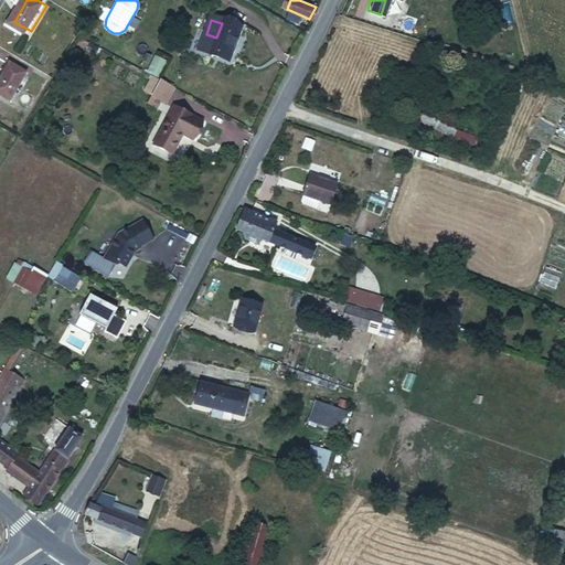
[(243,31),(222,23),(216,38),(210,56),(231,64),(243,31)]
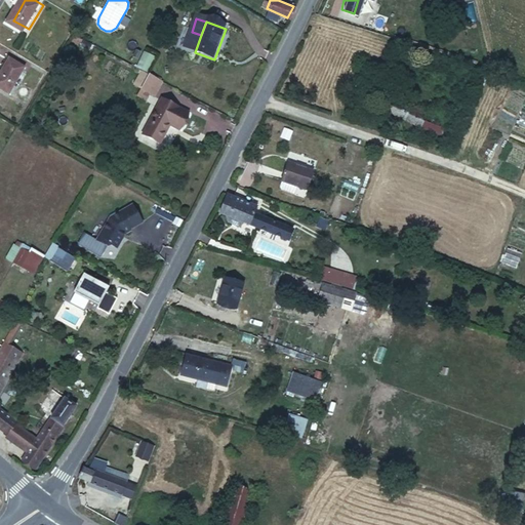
[(137,69),(150,72),(154,54),(142,51),(137,69)]
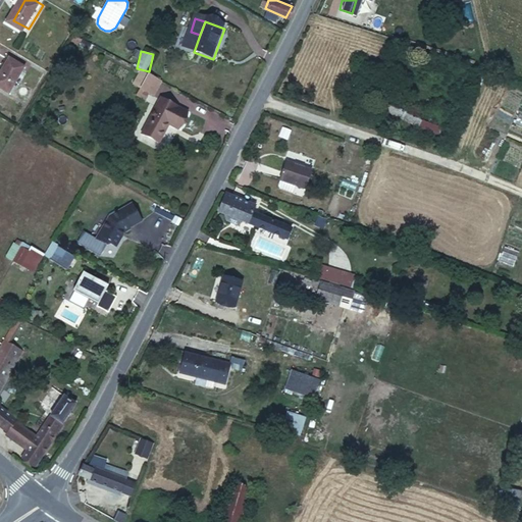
[(46,60),(42,67),(50,72),(54,65),(46,60)]
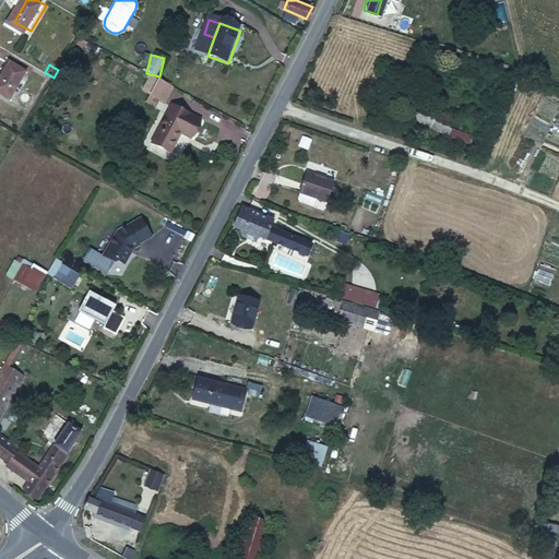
[(20,66),(7,87),(21,96),(34,73),(20,66)]
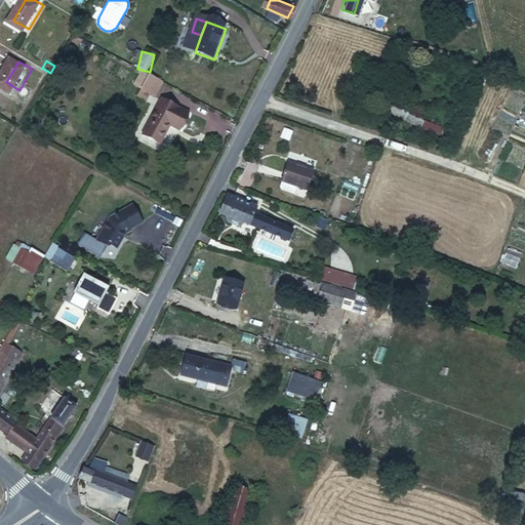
[(39,74),(47,78),(50,73),(42,68),(39,74)]
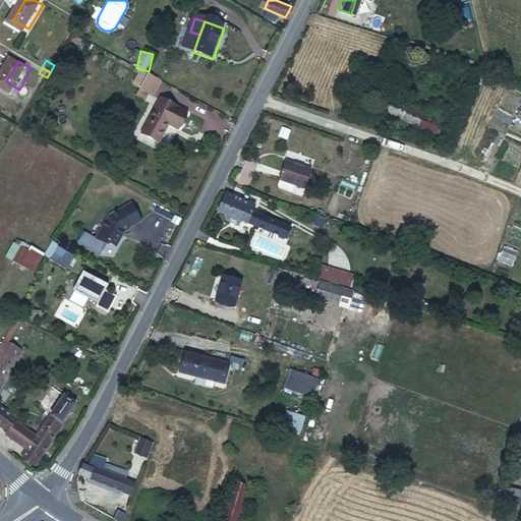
[(163,83),(145,73),(136,87),(155,97),(163,83)]
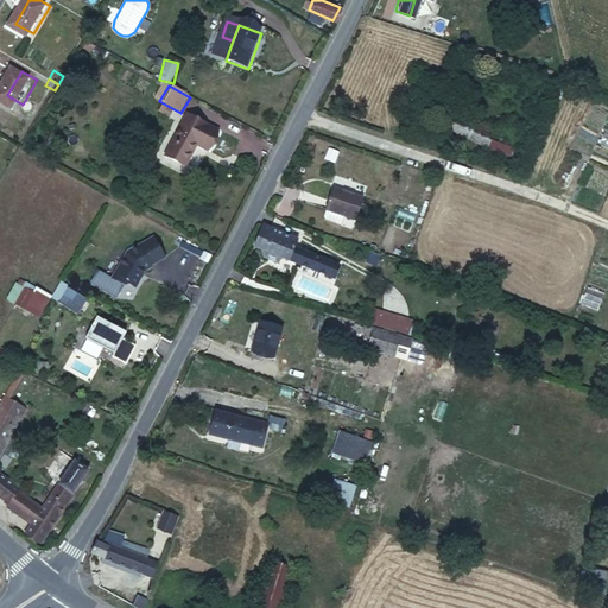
[(521,141),(450,109),(444,125),(515,156),(521,141)]
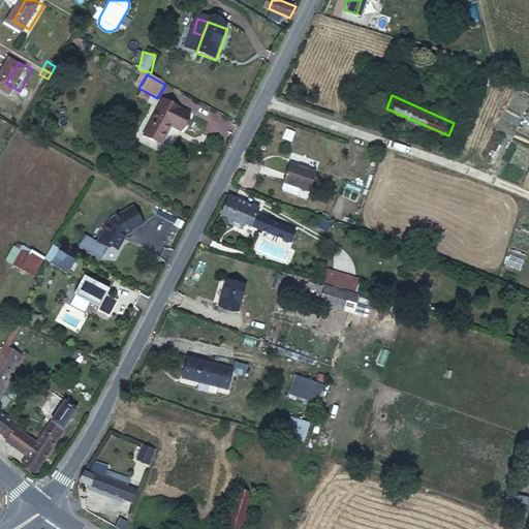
[(190,116),(164,102),(143,144),(160,152),(173,129),(181,133),(190,116)]
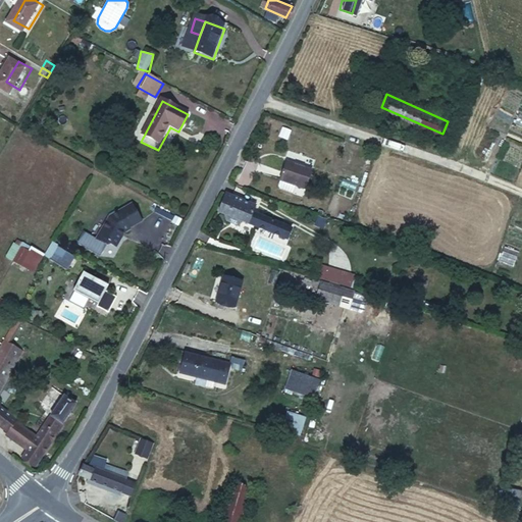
[(307,163),(281,155),(275,173),(276,173),(293,179),(301,181),(307,163)]
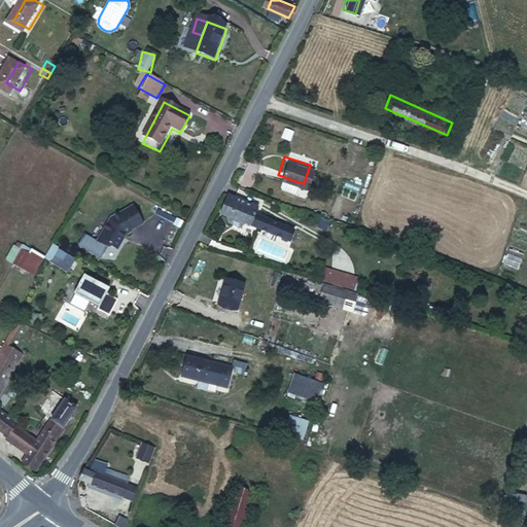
[(295,181),(279,175),(277,181),(278,184),(293,188),(295,181)]
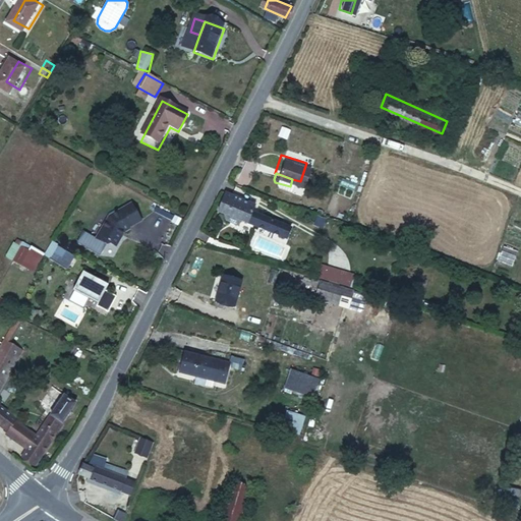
[(256,199),(228,189),(220,212),(226,214),(228,220),(243,225),(244,220),(259,225),(264,213),(265,210),(254,206),(256,199)]
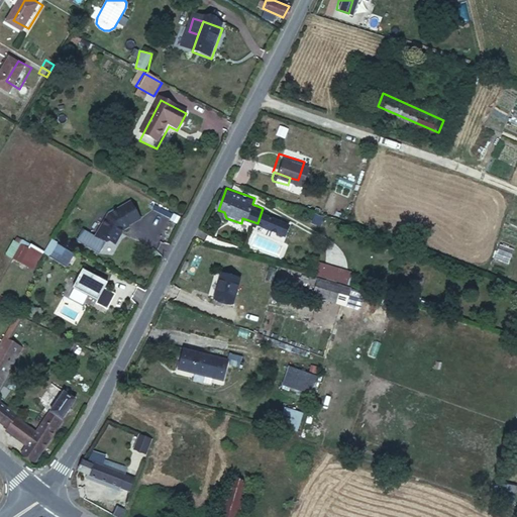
[(104,237),(112,241),(118,229),(117,229),(118,226),(124,222),(123,221),(134,213),(123,197),(102,212),(92,235),(102,240),(104,237)]
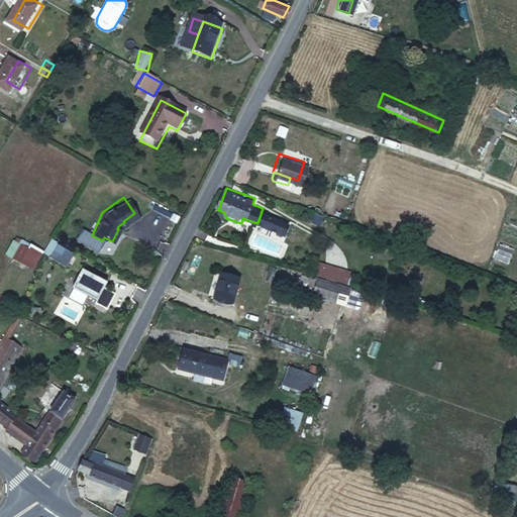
[(280,216),(262,211),(257,223),(276,229),(280,216)]
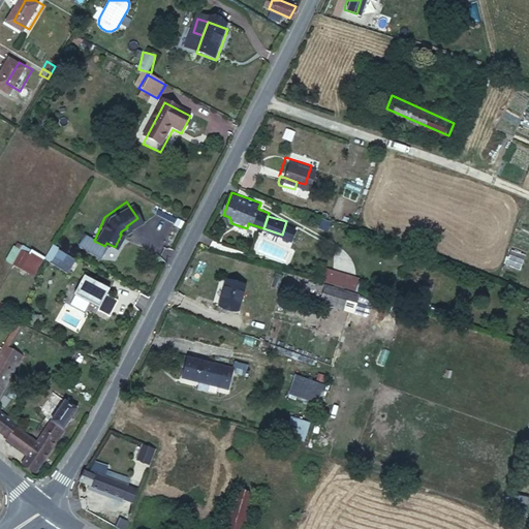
[(300,225),(286,221),(282,235),(296,240),(300,225)]
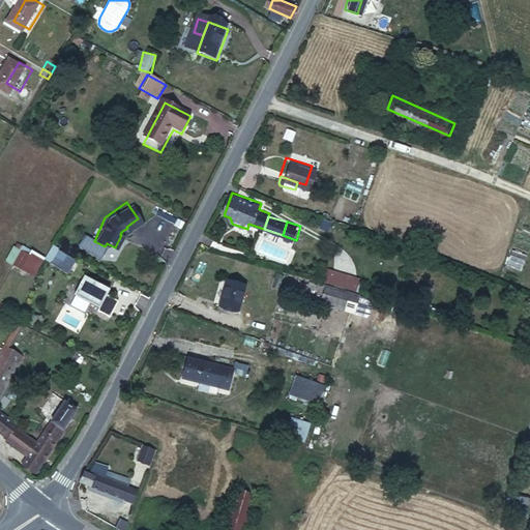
[(32,256),(21,249),(13,265),(24,271),(32,256)]
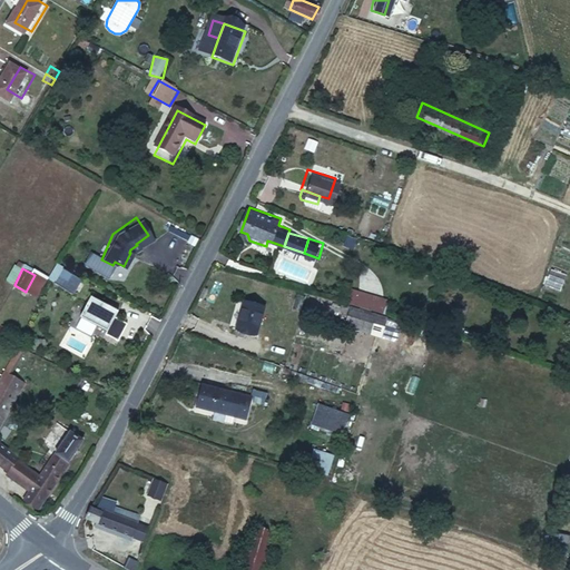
[(64,274),(56,290),(76,300),(84,284),(64,274)]
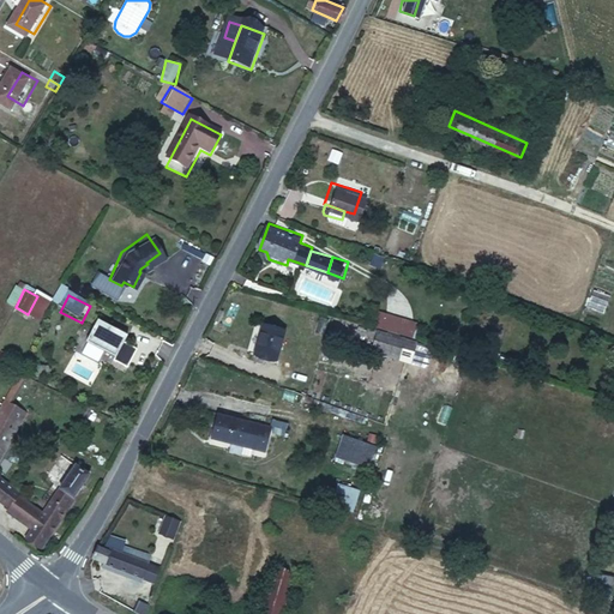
[(389,315),(383,333),(387,335),(405,341),(411,321),(389,315)]
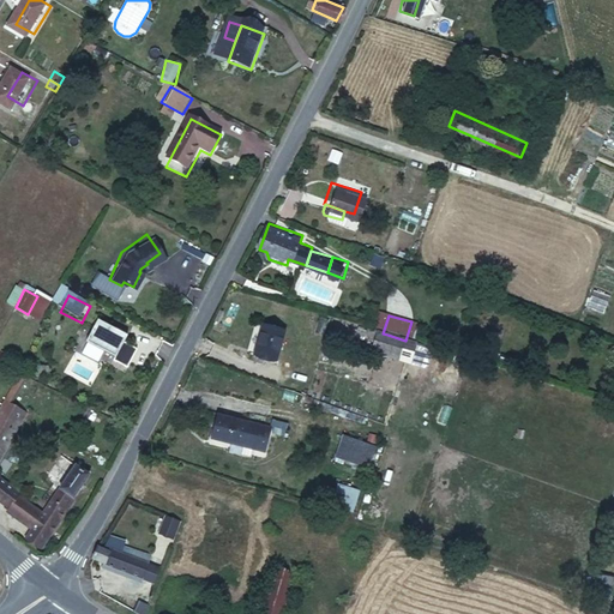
[(96,320),(86,343),(115,357),(126,335),(96,320)]
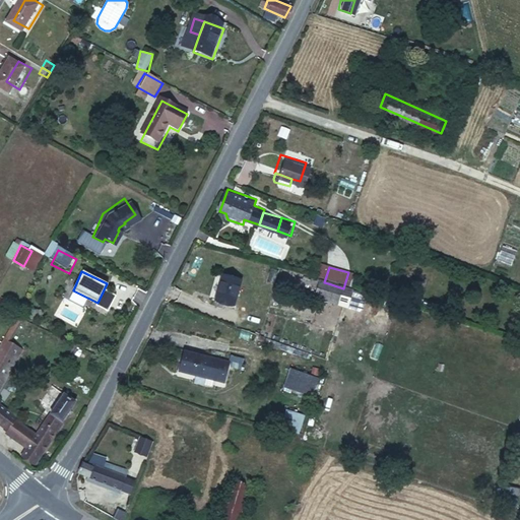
[(240,280),(222,275),(214,300),(232,305),(240,280)]
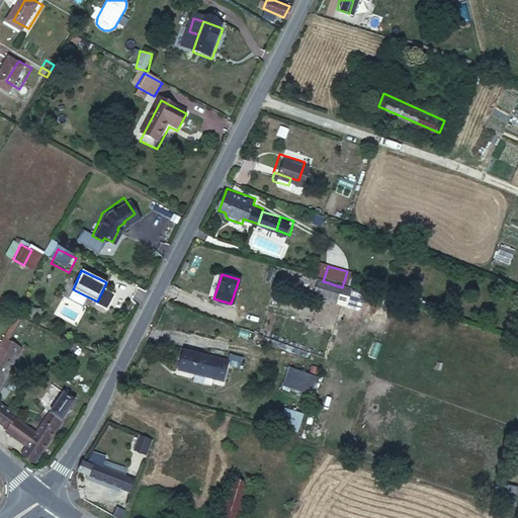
[(0,384),(21,349),(5,340),(0,348),(0,384)]
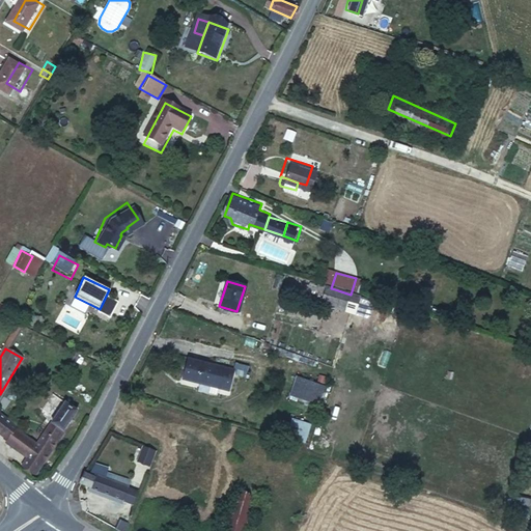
[(233,371),(190,358),(185,379),(227,391),(233,371)]
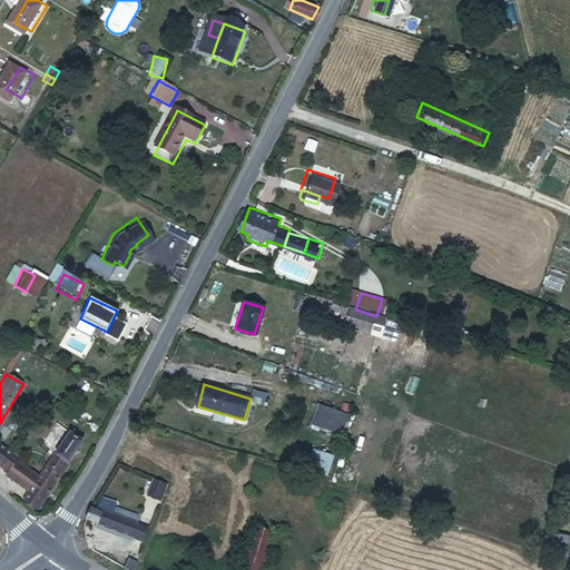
[(349,419),(317,408),(310,428),(341,440),(349,419)]
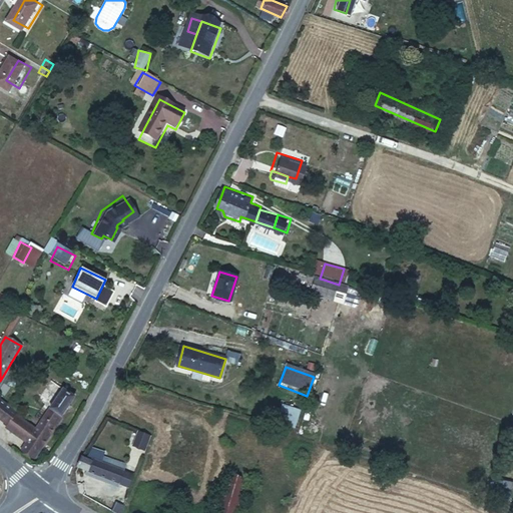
[(49,406),(60,386),(49,380),(38,400),(49,406)]
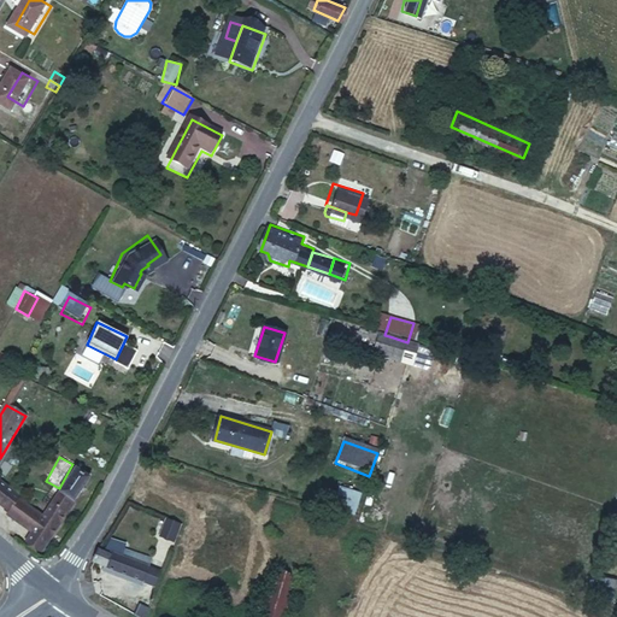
[(34,530),(28,540),(43,550),(89,475),(74,466),(43,516),(34,530)]
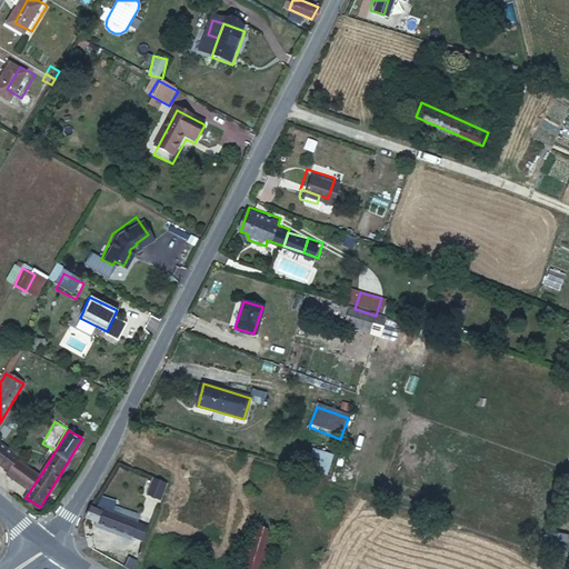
[(18,456),(0,445),(0,465),(9,471),(16,460),(18,456)]
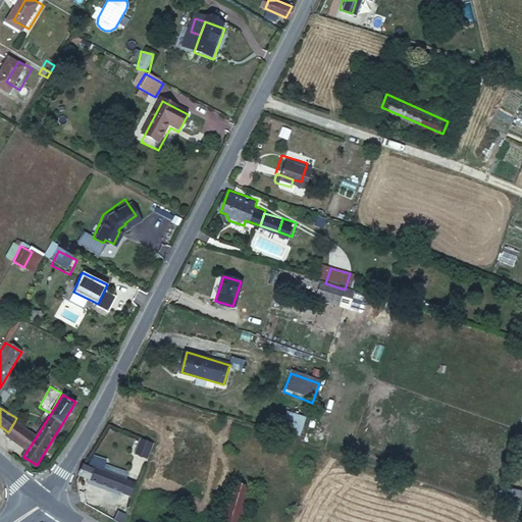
[(288,411),(281,430),(301,436),(307,417),(288,411)]
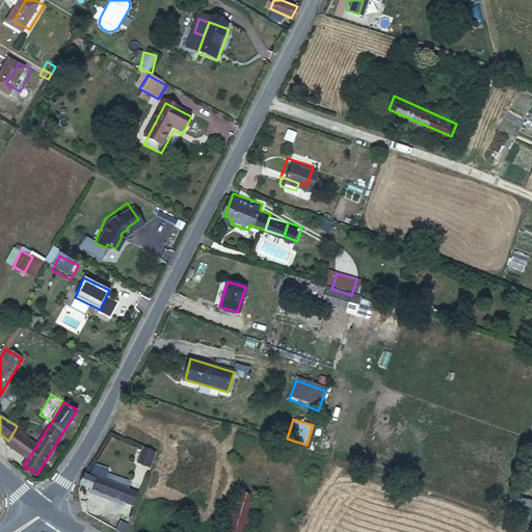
[(37,445),(15,430),(8,441),(6,444),(29,457),(37,445)]
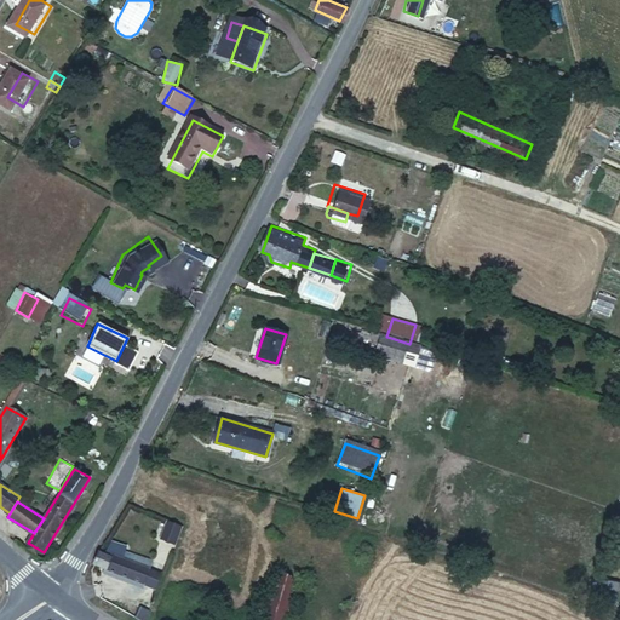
[(236,521),(225,516),(222,528),(233,532),(236,521)]
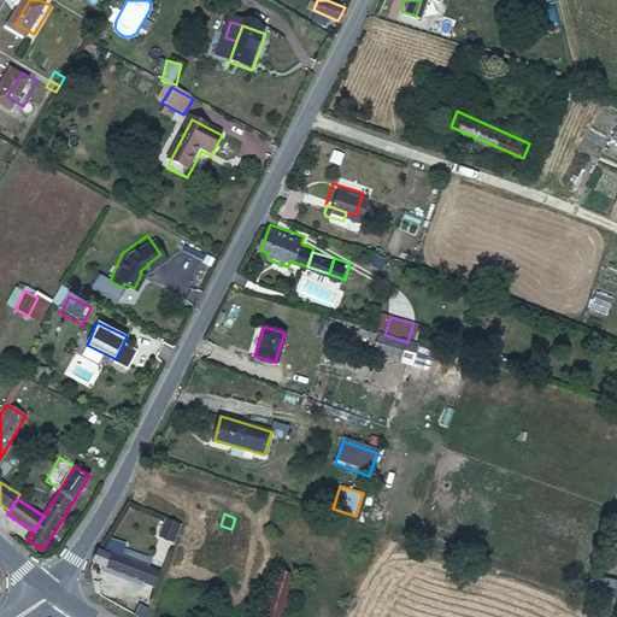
[(182,524),(171,519),(166,533),(176,538),(182,524)]
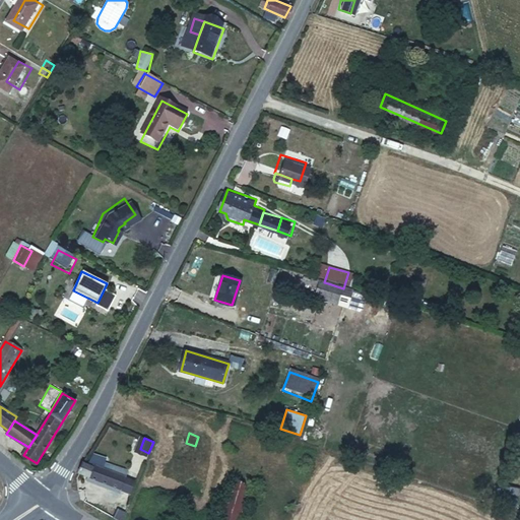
[(241,456),(233,483),(248,488),(241,513),(244,515),(259,461),(241,456)]
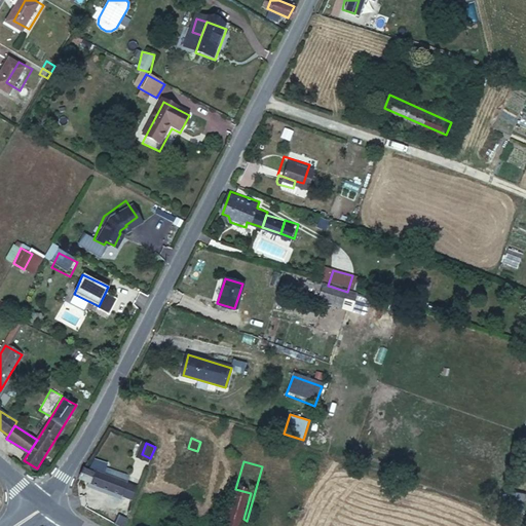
[(95,473),(86,468),(81,481),(124,497),(133,475),(106,464),(103,473),(96,470),(95,473)]
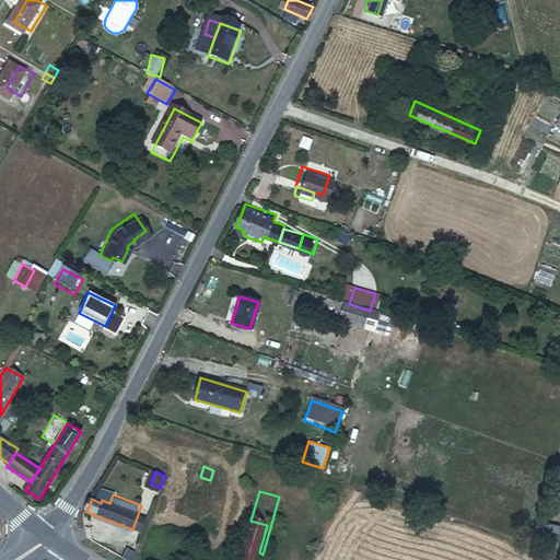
[(251,521),(243,548),(259,552),(267,525),(251,521)]
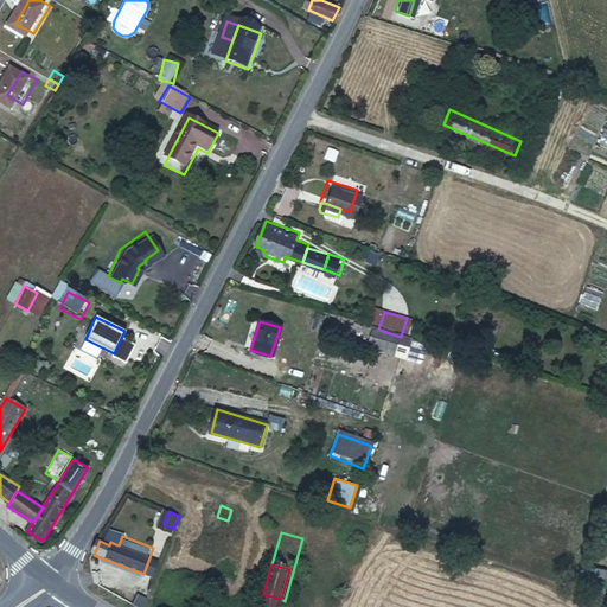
[(604,581),(587,574),(583,585),(600,589),(604,581)]
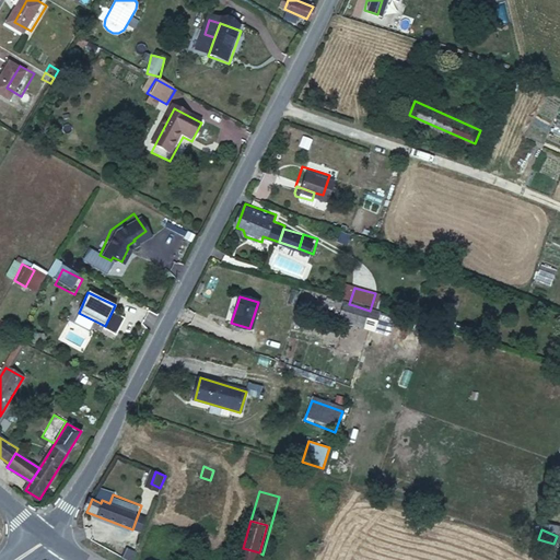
[(260,559),(263,555),(259,552),(243,548),(240,559),(260,559)]
